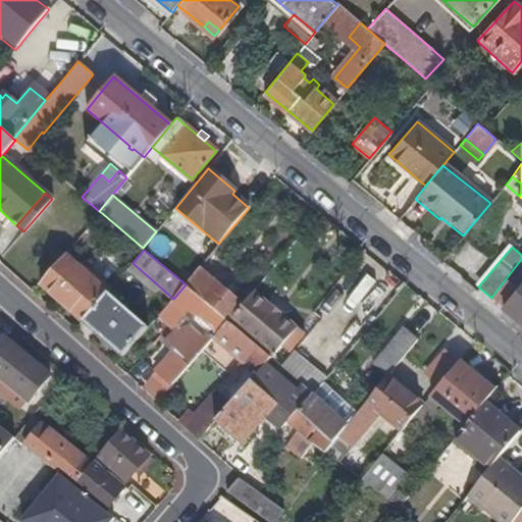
[(107,292),(65,255),(41,283),(83,320),(107,292)]
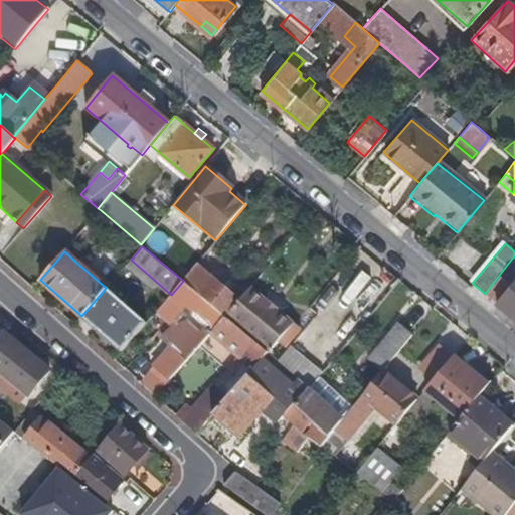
[(514,255),(486,292),(514,316),(514,255)]
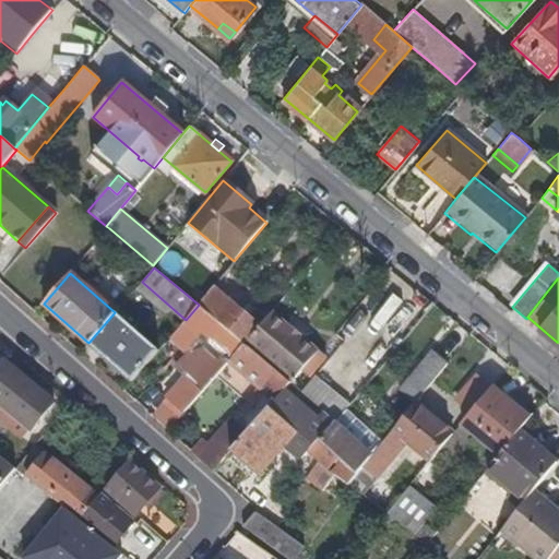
[(260,325),(213,286),(199,305),(212,317),(244,344),(260,325)]
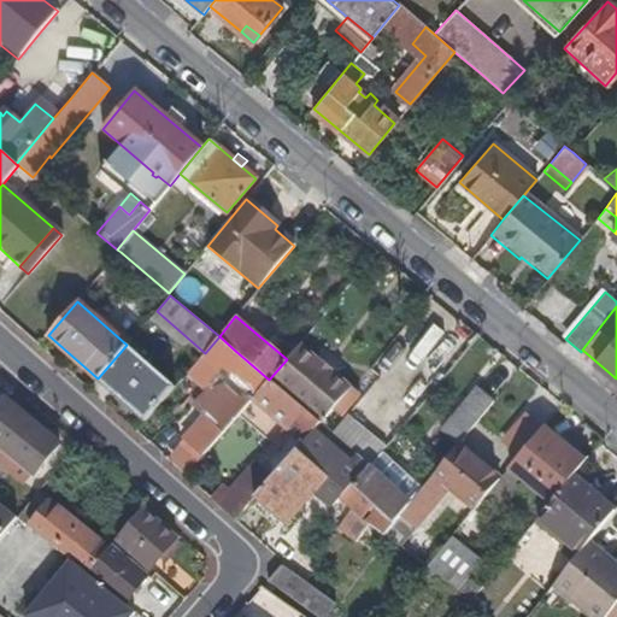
[(241,388),(236,394),(212,422),(205,415),(186,439),(204,454),(253,398),(269,380),(234,350),(219,336),(205,353),(203,356),(236,385),(241,388)]
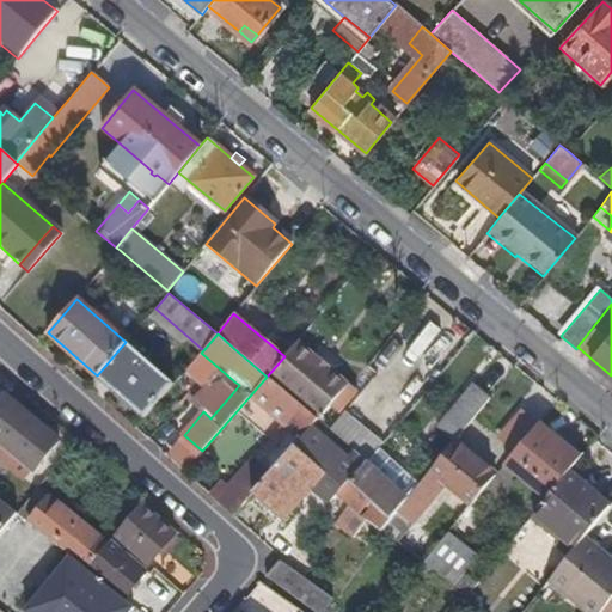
[(97,375),(144,418),(173,384),(126,342),(97,375)]
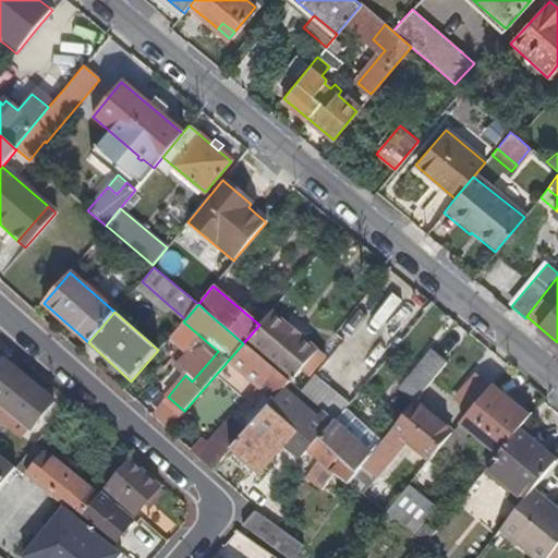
[(259,325),(243,343),(282,376),(289,381),(315,350),(269,312),(259,325)]
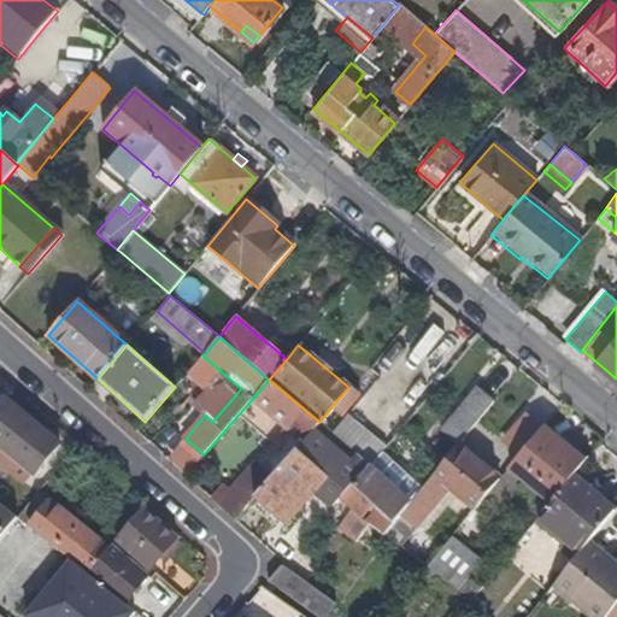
[(283,451),(312,416),(269,380),(253,398),(292,432),(265,463),(276,472),(289,457),(283,451)]
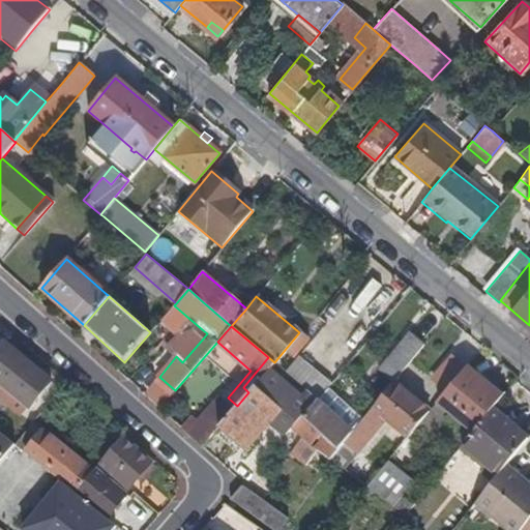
[(378,371),(393,383),(399,377),(423,346),(408,333),(378,371)]
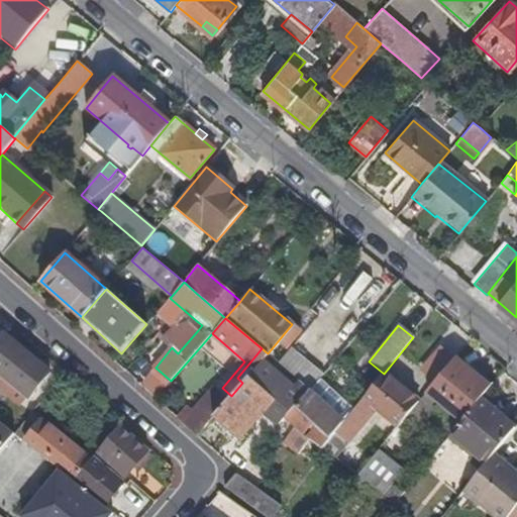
[(49,373),(2,333),(0,335),(0,375),(28,398),(49,373)]
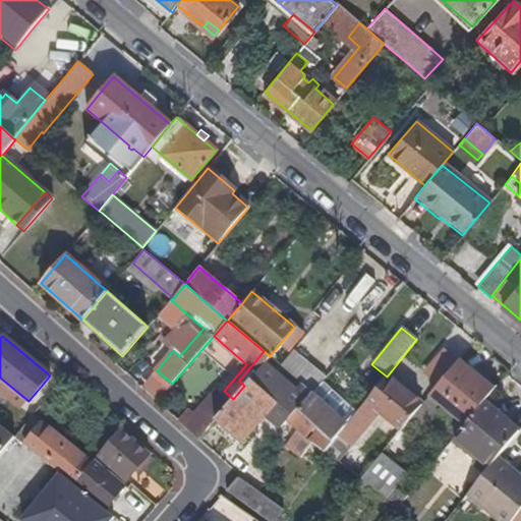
[(425,373),(440,385),(459,360),(445,349),(425,373)]
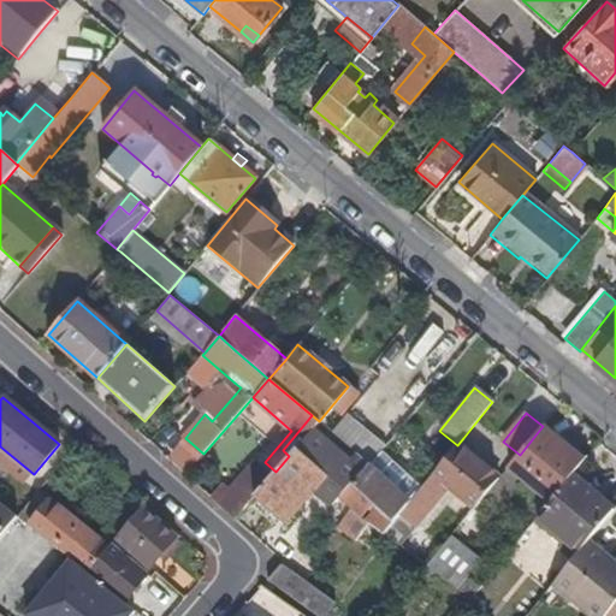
[(283,450),(289,456),(311,430),(319,421),(312,415),(283,450)]
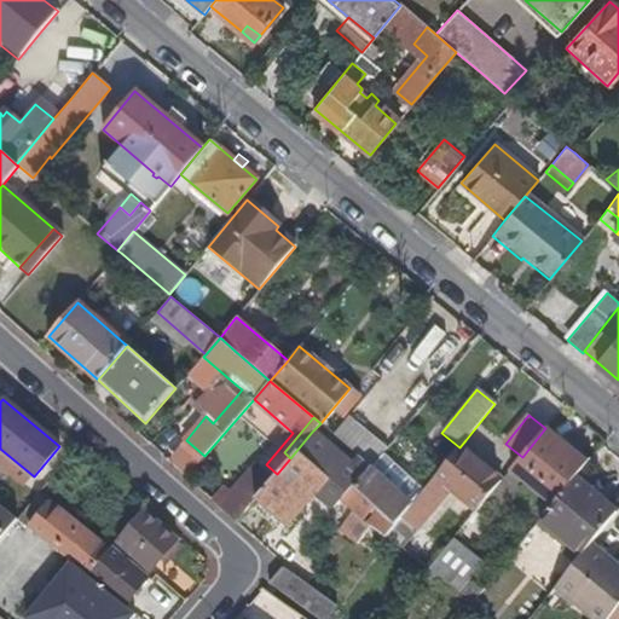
[(271,481),(255,499),(282,522),(312,487),(335,507),(339,503),(371,467),(360,457),(320,423),(312,432),(290,458),(277,474),(271,481)]
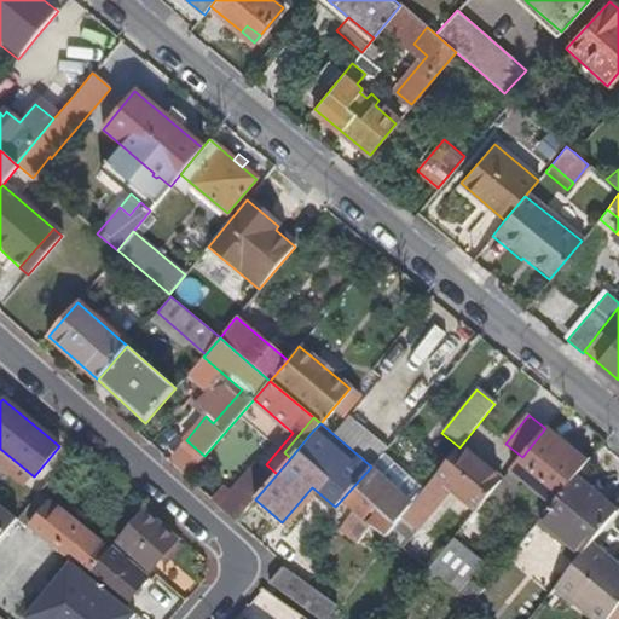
[(586,463),(545,428),(522,457),(512,470),(553,504),(574,478),(586,463)]
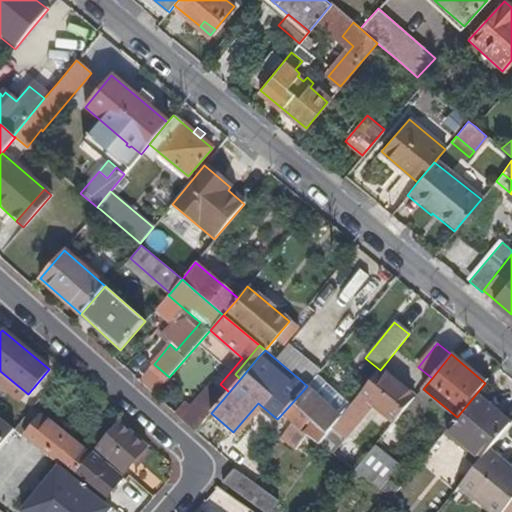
[(169,377),(154,364),(145,373),(160,387),(169,377)]
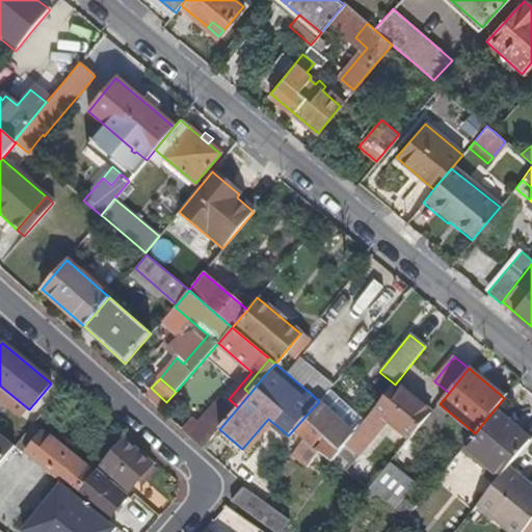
[(393,390),(397,386),(401,379),(400,378),(395,384),(365,421),(354,433),(346,444),(360,455),(361,454),(358,452),(386,420),(409,440),(431,414),(400,389),(397,392),(393,390)]
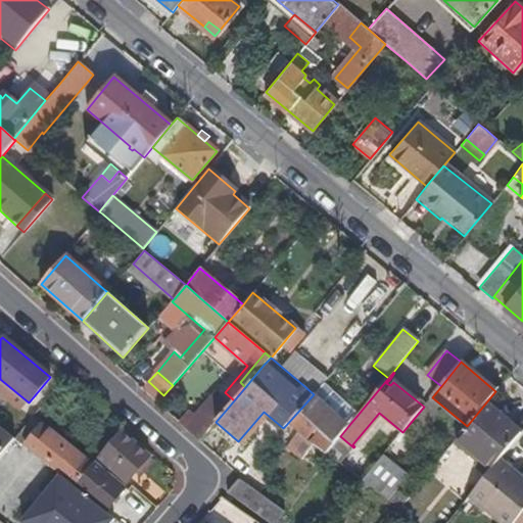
[(312,378),(304,386),(314,394),(321,386),(312,378)]
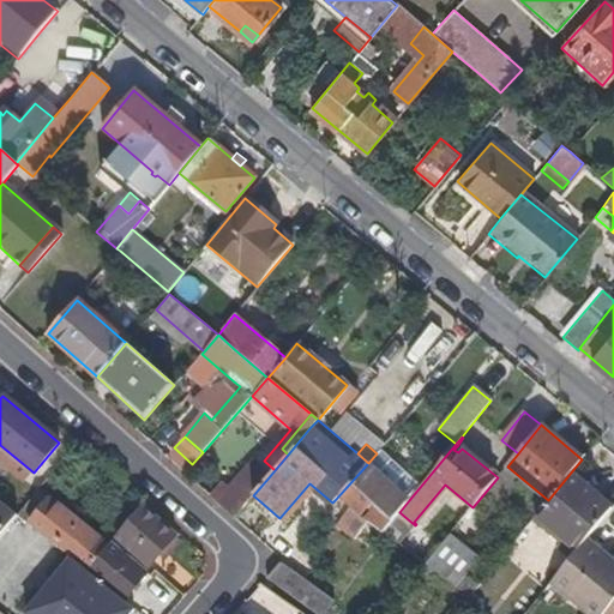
[(368,463),(409,500),(421,486),(380,449),(377,453),(368,463)]
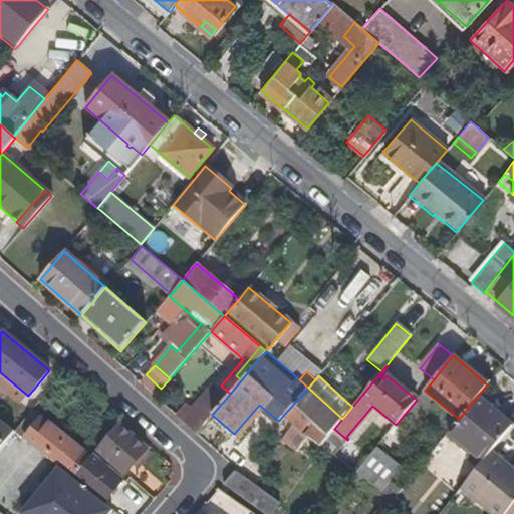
[(185,423),(196,434),(211,416),(212,415),(225,400),(211,387),(192,409),(195,412),(185,423)]
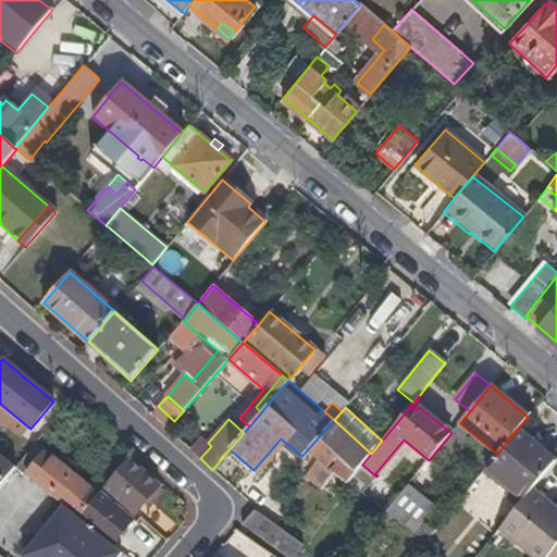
[(371,454),(334,420),(305,453),(307,454),(347,484),(347,483),(362,465),(371,454)]
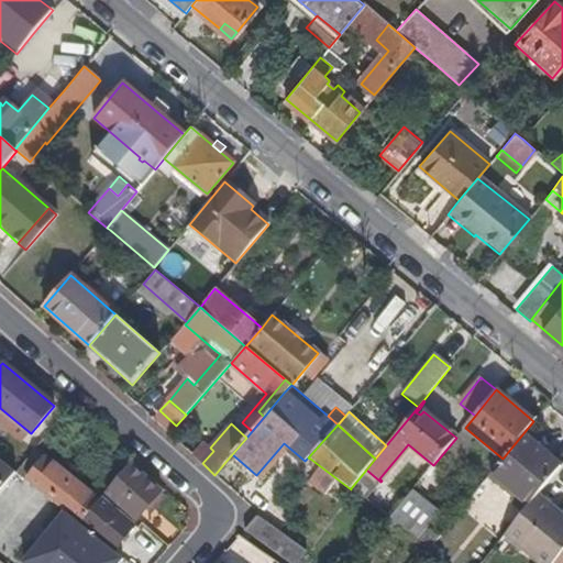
[(561,466),(522,434),(503,459),(498,464),(492,472),(490,474),(529,505),(536,497),(538,494),(561,466)]
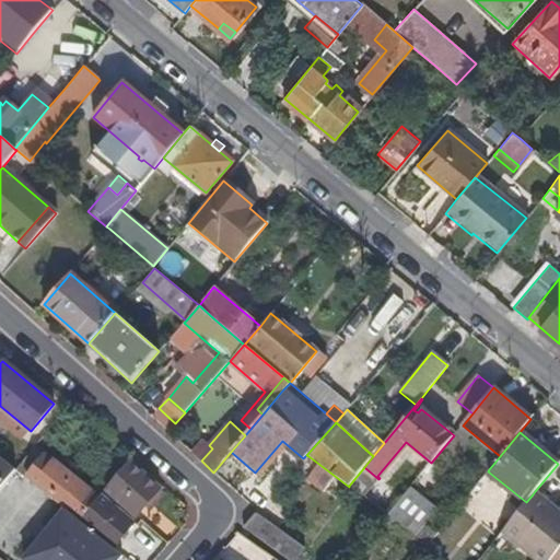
[(46,455),(27,478),(69,512),(80,521),(98,498),(46,455)]
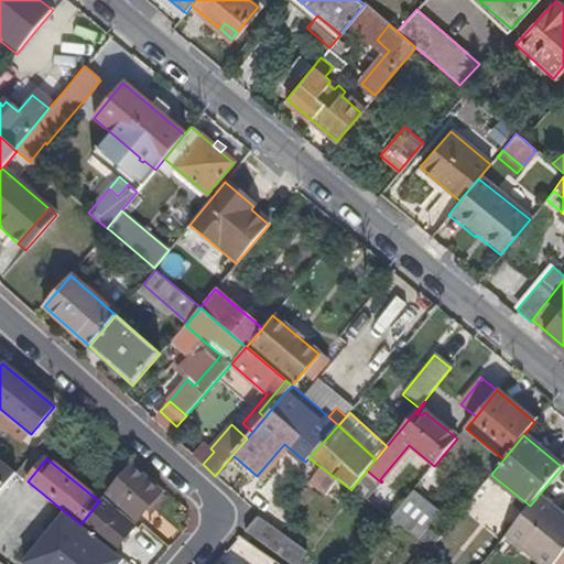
[(0,491),(4,486),(15,473),(0,459),(0,491)]
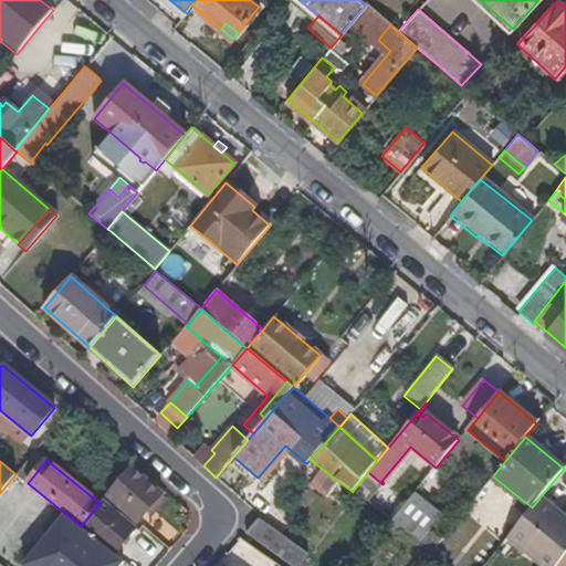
[(344,503),(353,492),(312,461),(303,472),(344,503)]
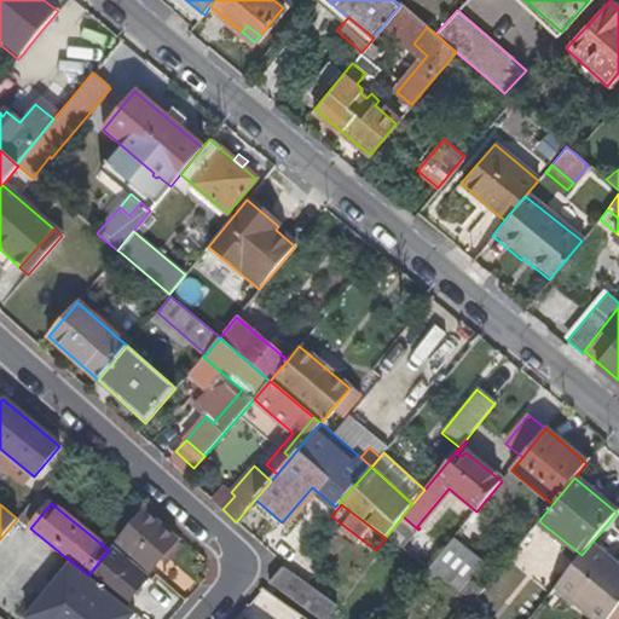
[(536,515),(541,519),(548,510),(543,507),(536,515)]
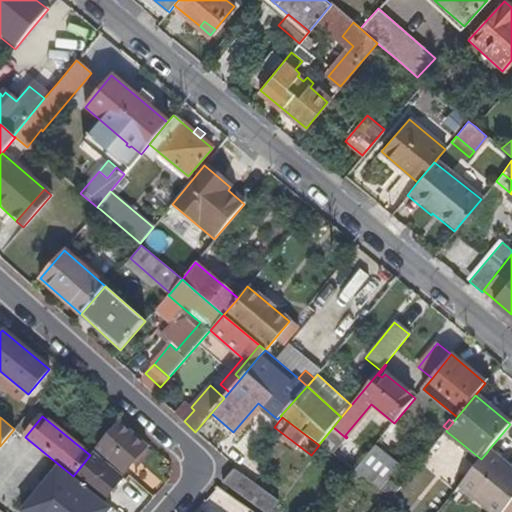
[(147,445),(118,420),(95,449),(123,473),(147,445)]
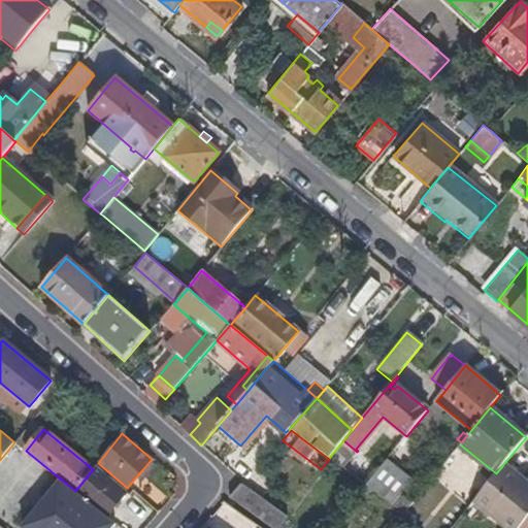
[(411,483),(387,461),(366,486),(392,506),(411,483)]
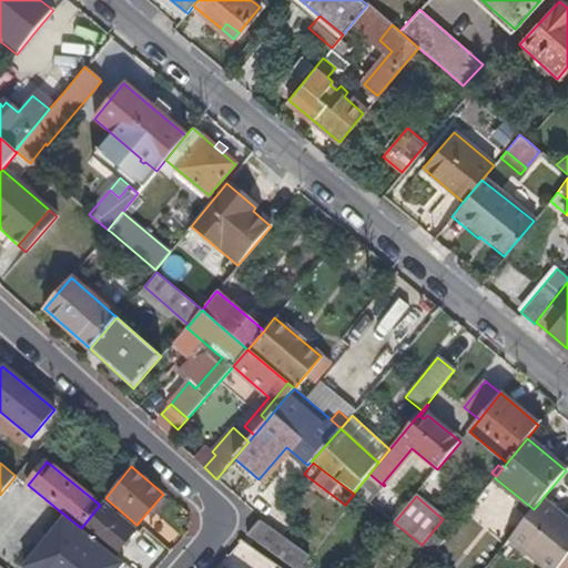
[(567,521),(567,518),(543,498),(540,501),(567,524),(567,521)]
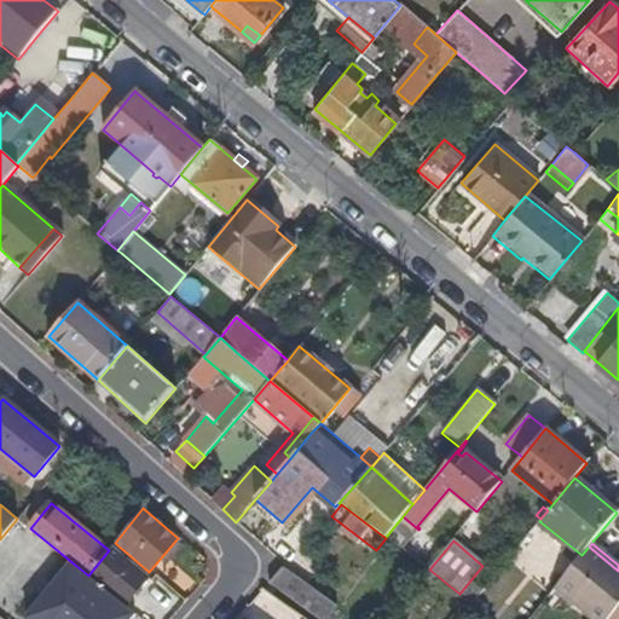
[(149,576),(113,545),(109,550),(88,576),(123,606),(149,576)]
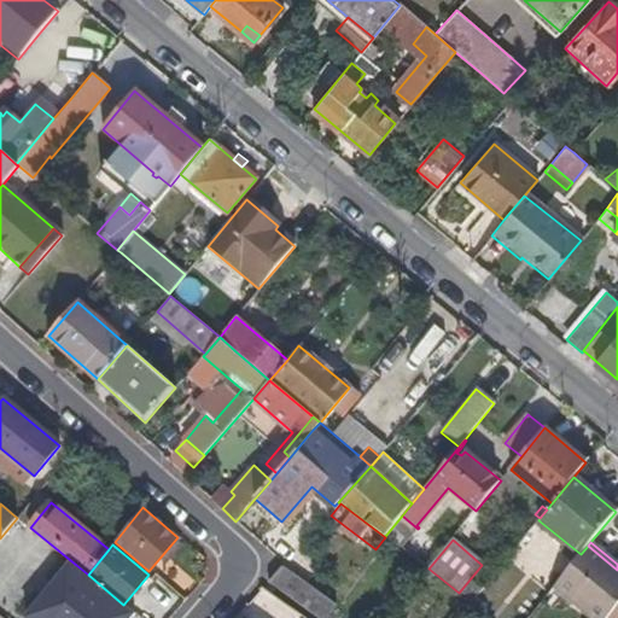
[(617,567),(617,570),(588,546),(581,554),(553,588),(589,617),(606,617),(611,614),(617,604),(617,567)]
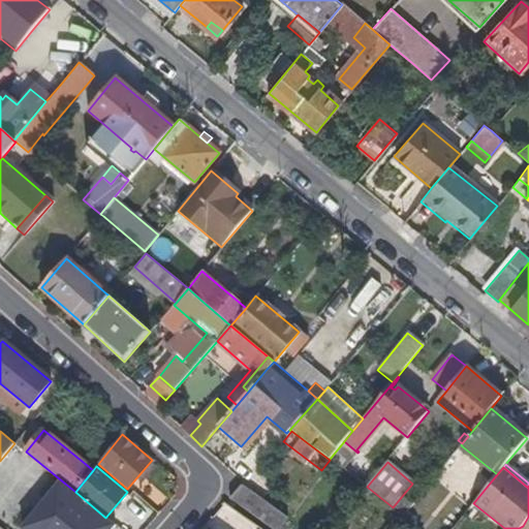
[(112,528),(57,486),(22,528),(112,528)]
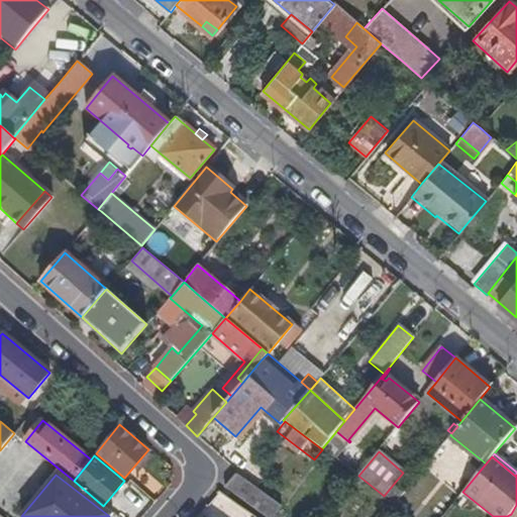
[(277,516),(282,510),(256,491),(246,504),(266,516),(277,516)]
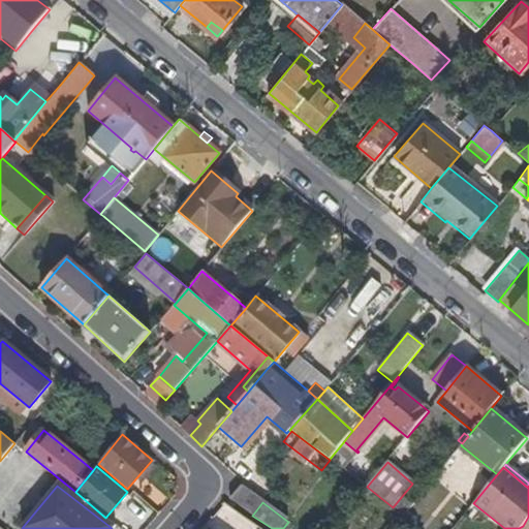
[(210,520),(222,528),(261,528),(224,503),(210,520)]
